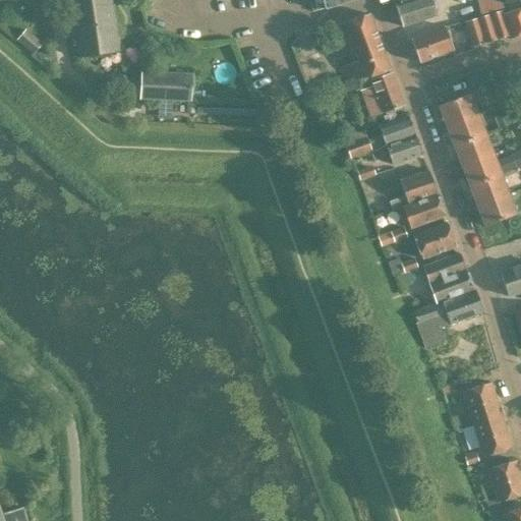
[(117,51),(108,0),(69,0),(79,58),(117,51)]
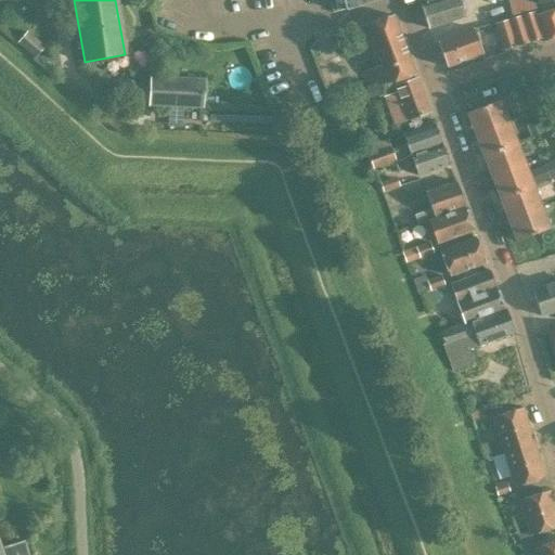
[(341,0),(344,5),(345,9),(371,0),(341,0)]
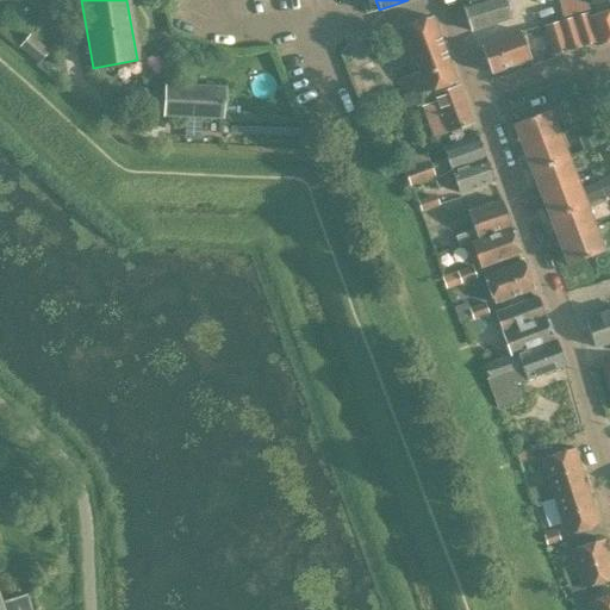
[(505,0),(483,0),(462,7),(470,31),(511,18),(505,0)]
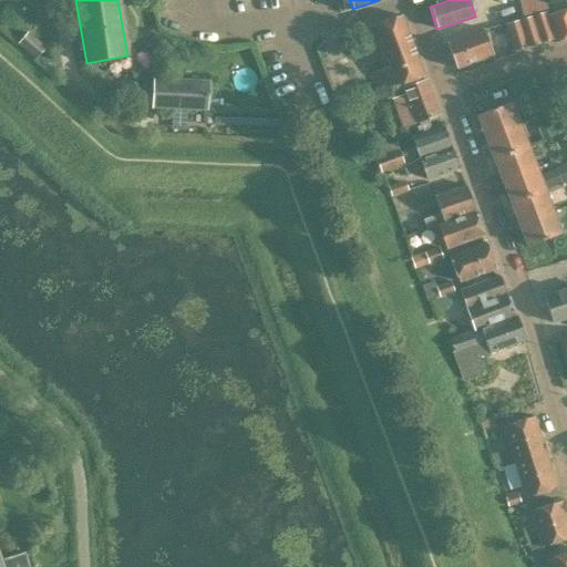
[(518,0),(523,16),(547,8),(544,0),(518,0)]
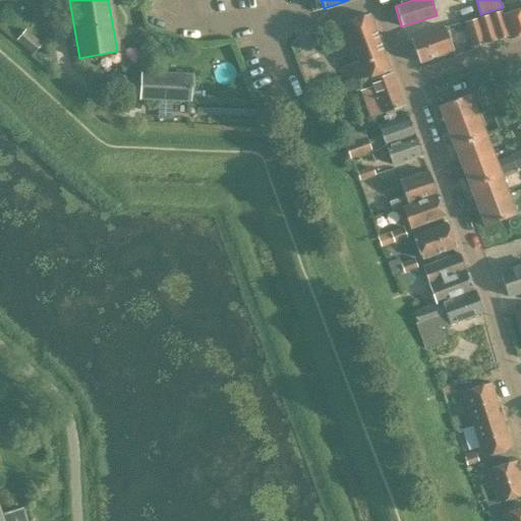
[(502,15),(503,15),(502,11),(488,15),(497,40),(509,36),(502,15)]
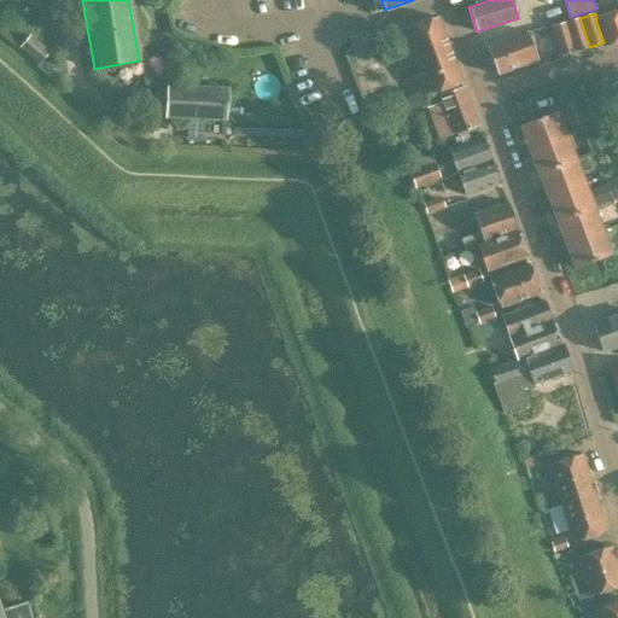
[(604,42),(605,47),(617,42),(617,39),(610,13),(596,18),(595,18),(604,42)]
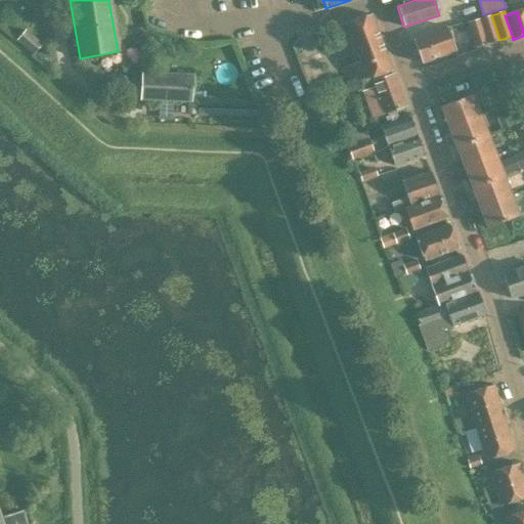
[(349,84),(391,71),(370,14),(329,30),(339,56),(351,51),(355,63),(343,68),(349,84)]
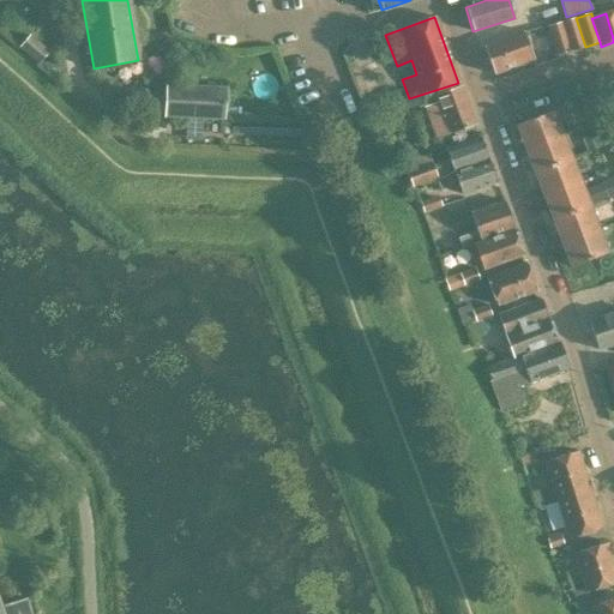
[(571,52),(585,47),(576,18),(563,23),(571,52)]
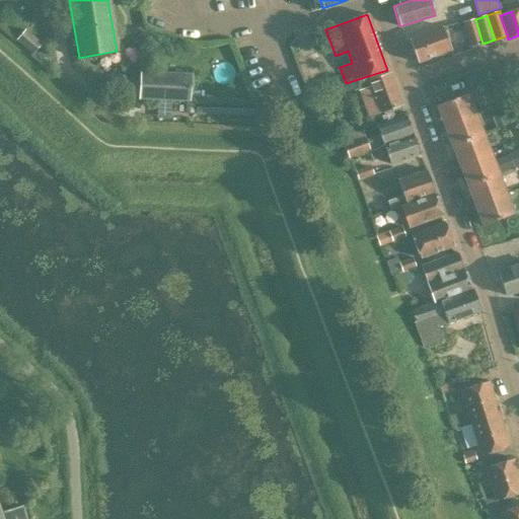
[(470,47),(483,44),(475,19),(462,22),(470,47)]
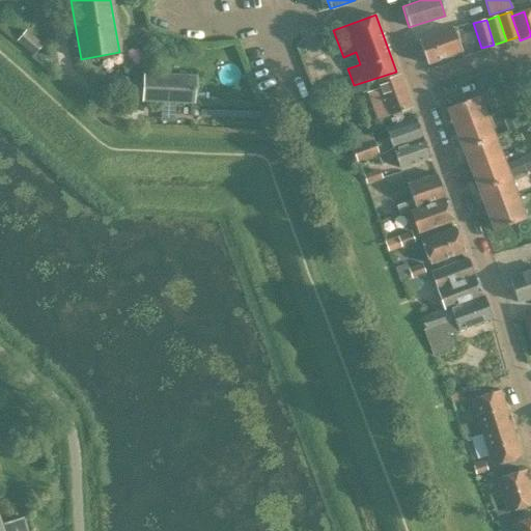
[(426,64),(462,51),(452,27),(418,40),(426,64)]
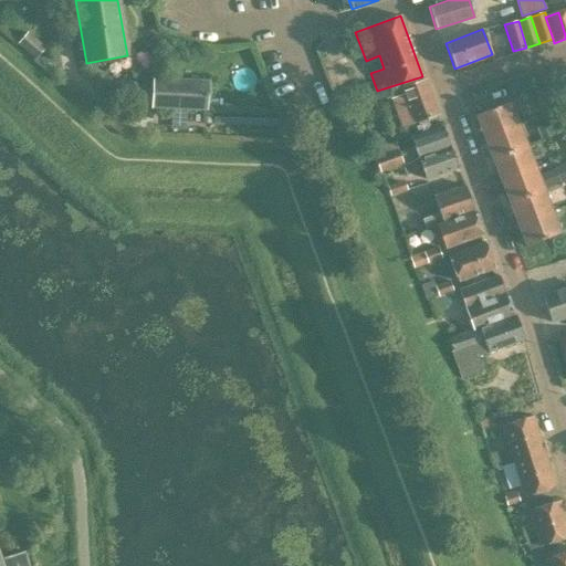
[(28,32),(18,44),(37,59),(45,48),(28,32)]
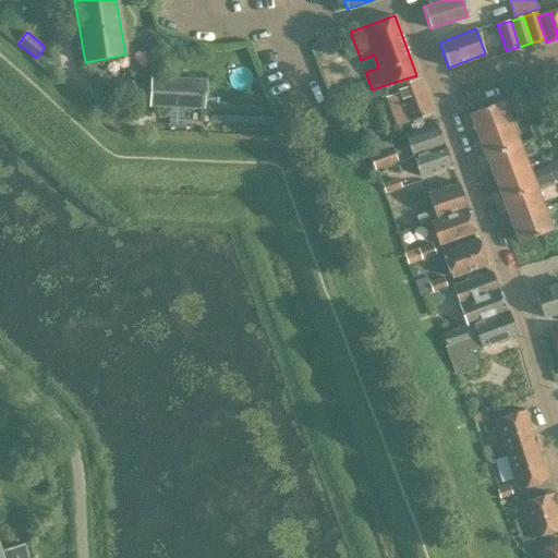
[(178,80),(150,77),(148,106),(177,107),(178,80)]
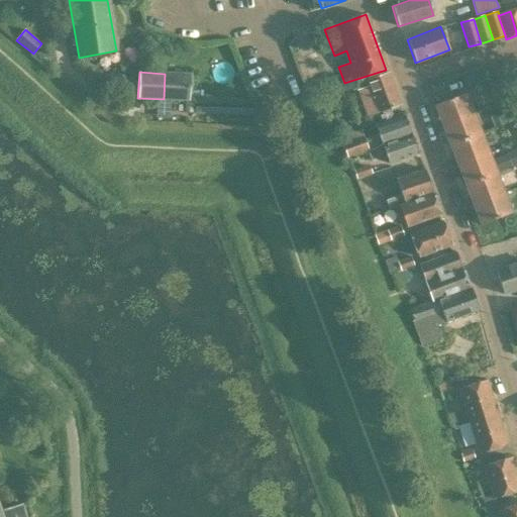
[(486,83),(482,72),(463,78),(468,90),(486,83)]
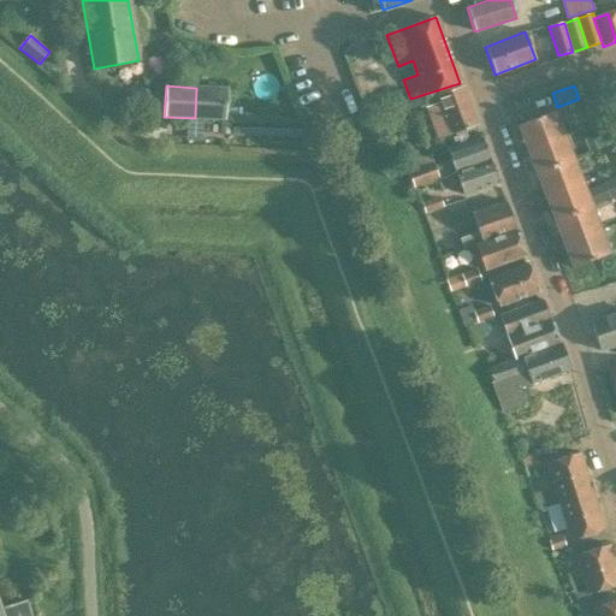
[(389,102),(401,99),(396,87),(385,90),(389,102)]
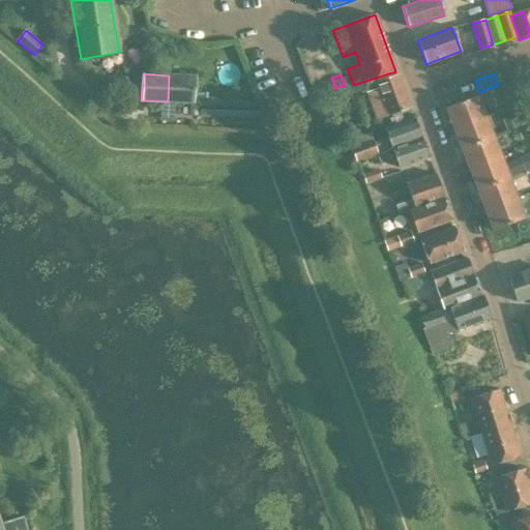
[(390,121),(402,118),(400,111),(410,107),(399,75),(376,83),(379,90),(366,93),(376,119),(388,115),(390,121)]
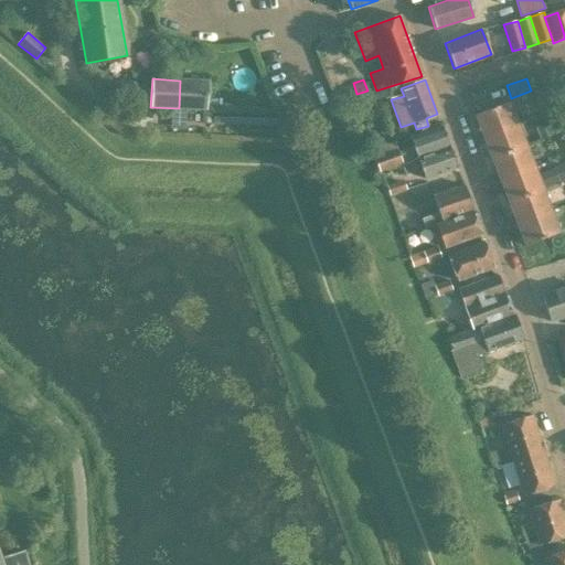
[(208,82),(180,81),(179,108),(206,110),(208,82)]
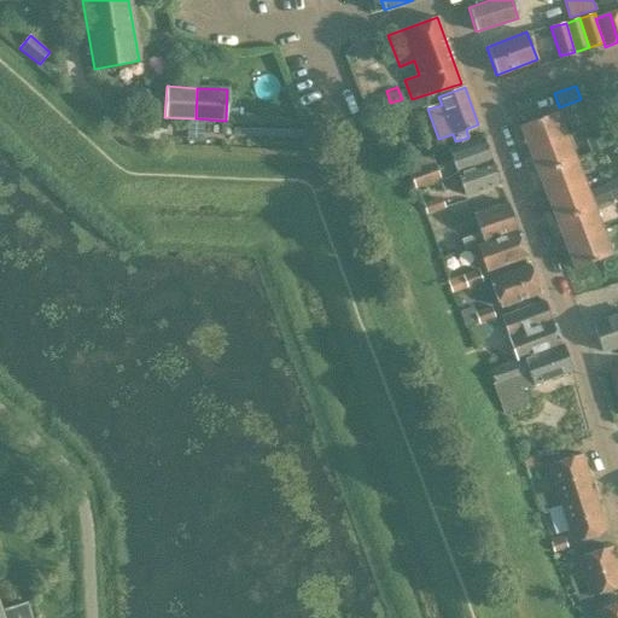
[(520,126),(529,150),(566,136),(557,111),(520,126)]
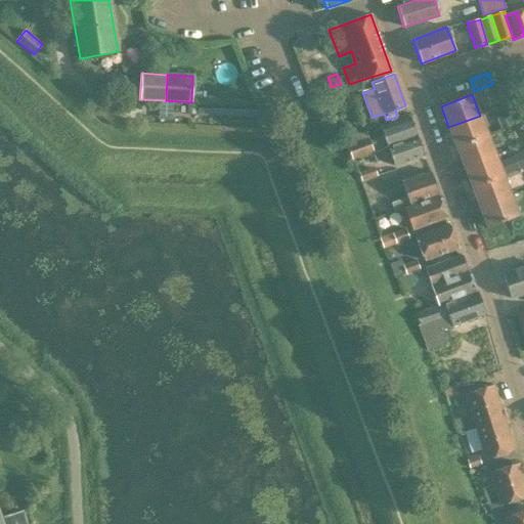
[(496,119),(500,131),(513,126),(509,114),(496,119)]
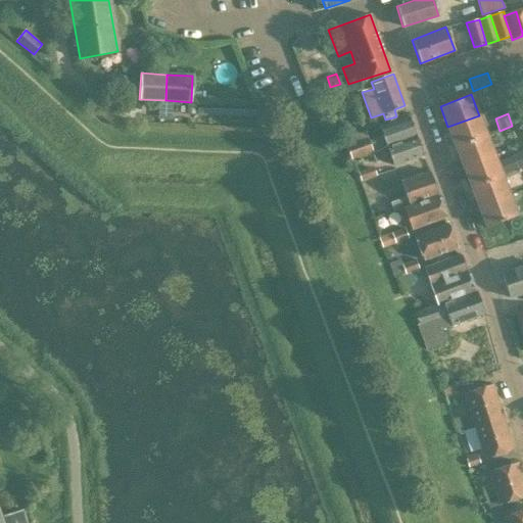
[(447,127),(456,147),(486,135),(479,115),(447,127)]
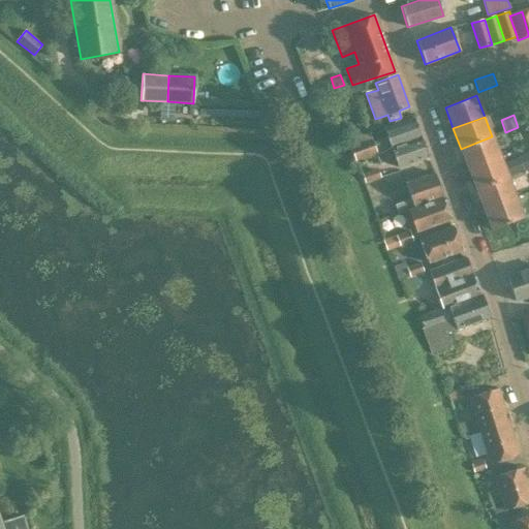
[(375,153),(421,137),(413,118),(403,122),(401,118),(390,121),(392,126),(383,129),(386,137),(373,143),(372,144),(375,153)]
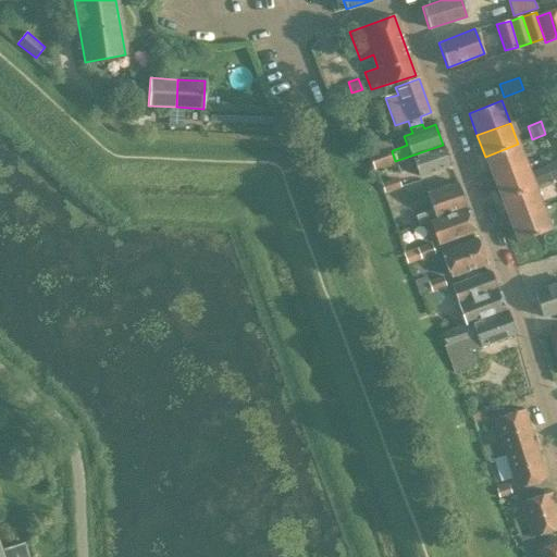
[(485,157),(493,177),(527,165),(518,144),(485,157)]
